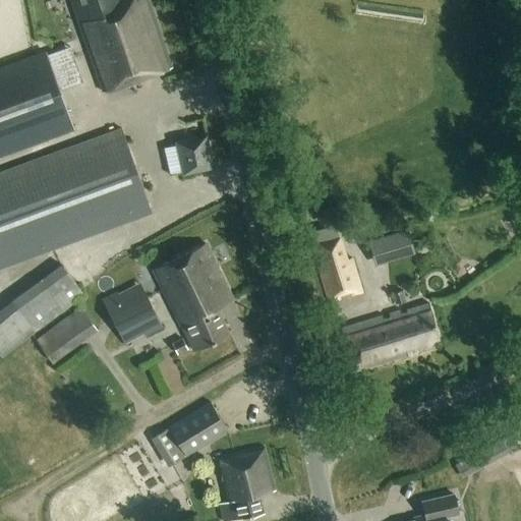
[(116,0),(70,0),(79,26),(103,93),(171,70),(146,0),(130,0),(118,4),(116,0)]
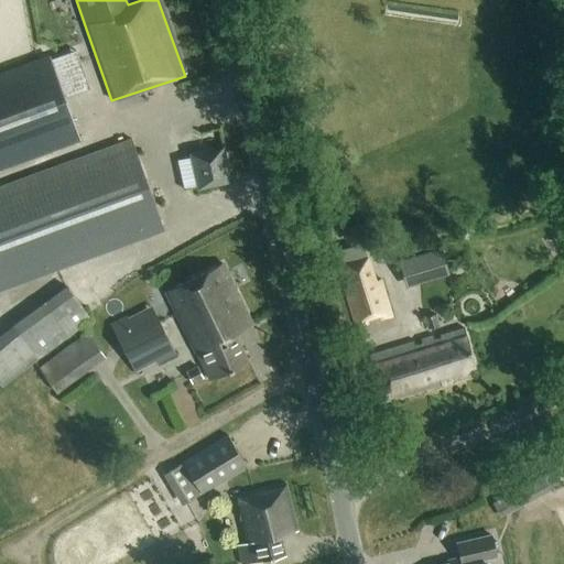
[(0,170),(79,142),(49,57),(0,75),(0,170)]
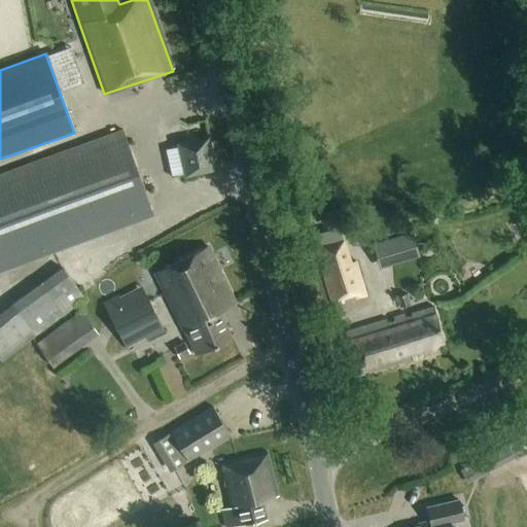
[(0,274),(154,218),(123,132),(0,176),(0,274)]
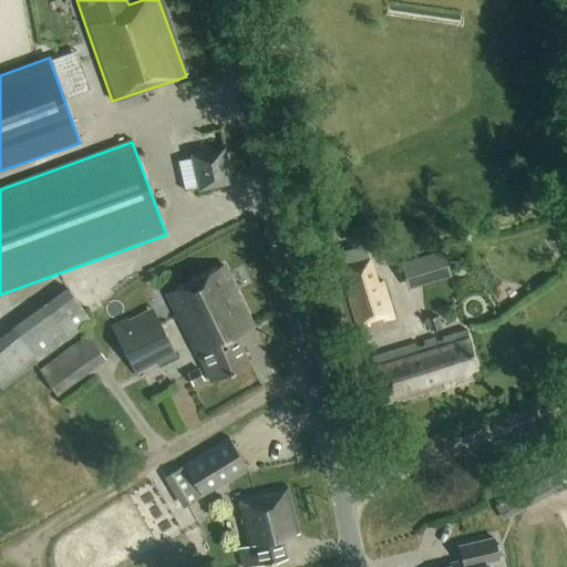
[(197,193),(233,185),(225,148),(189,156),(197,193)]
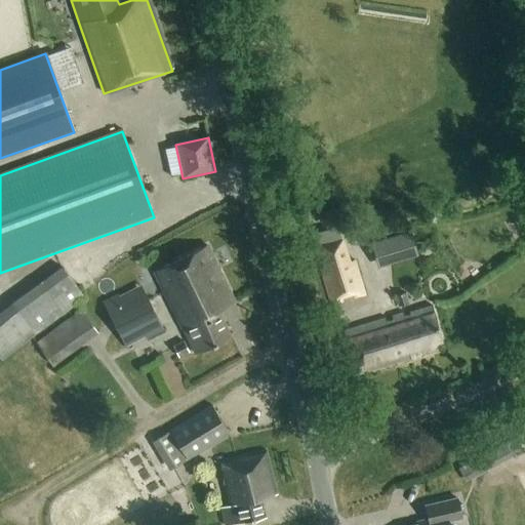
[(314,250),(329,305),(363,295),(353,261),(349,263),(344,242),(340,243),(337,232),(317,238),(320,249),(314,250)]
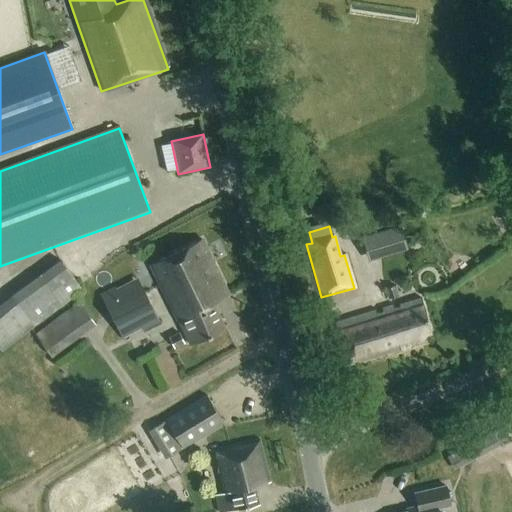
[(190,347),(225,330),(214,306),(228,296),(201,242),(151,267),(190,347)]
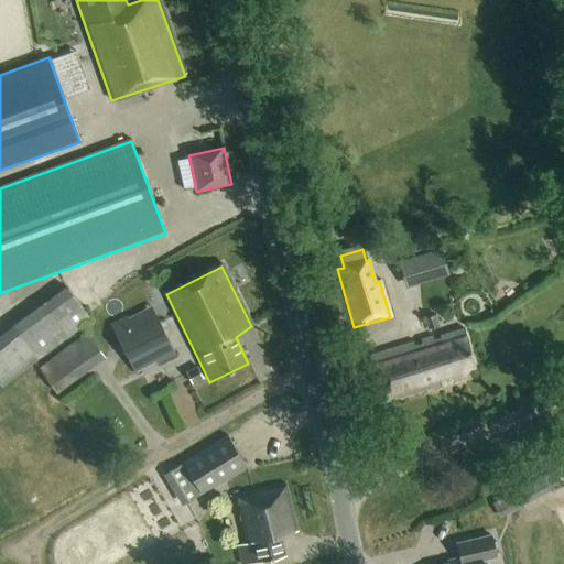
[(65,289),(0,336),(0,384),(1,386),(89,321),(65,289)]
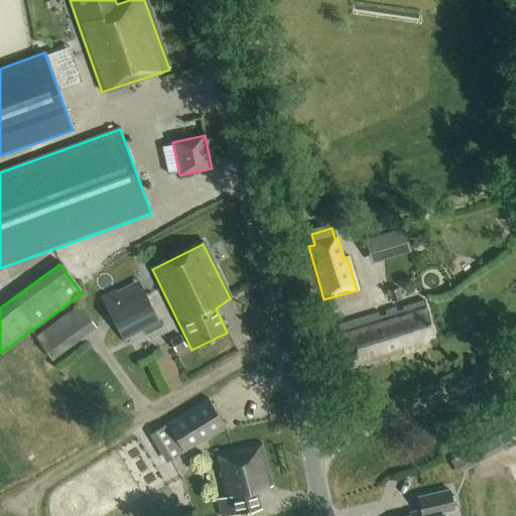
[(145,336),(162,326),(138,281),(118,292),(116,289),(101,297),(125,342),(143,332),(145,336)]
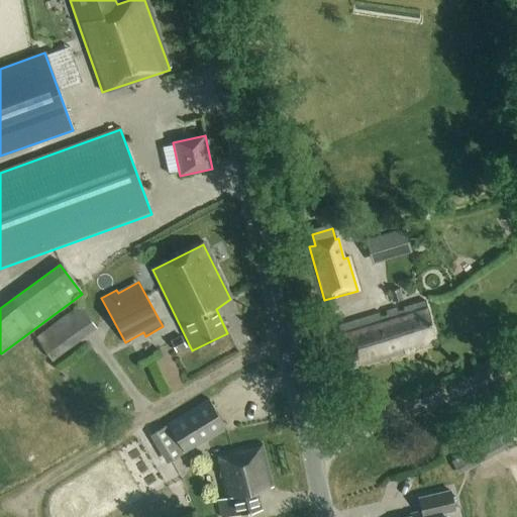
[(413,343),(415,350),(429,346),(427,339),(434,337),(425,303),(403,310),(403,312),(398,314),(397,310),(385,314),(387,317),(381,319),(380,315),(335,329),(348,373),(404,355),(402,347),(413,343)]
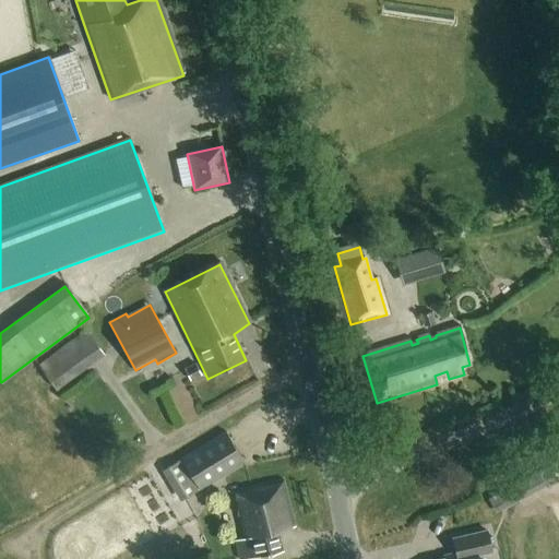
[(56,392),(104,356),(85,330),(36,366),(56,392)]
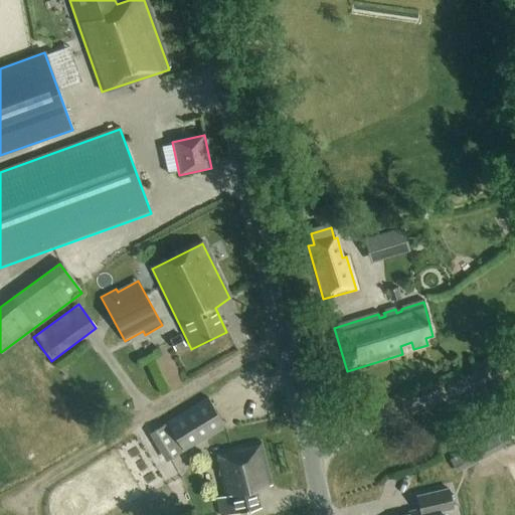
[(180,336),(169,341),(175,353),(186,347),(180,336)]
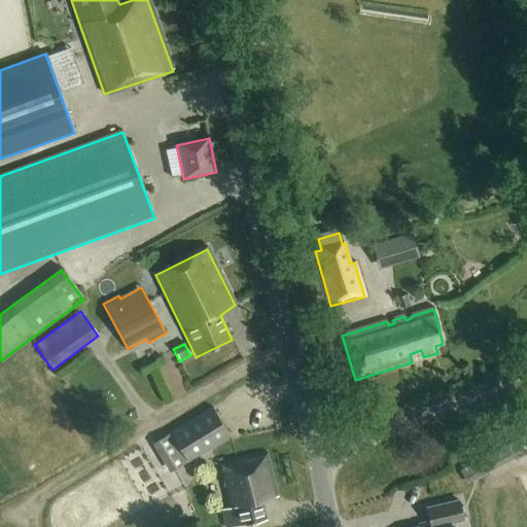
[(172,434),(176,443),(188,462),(231,437),(213,410),(172,434)]
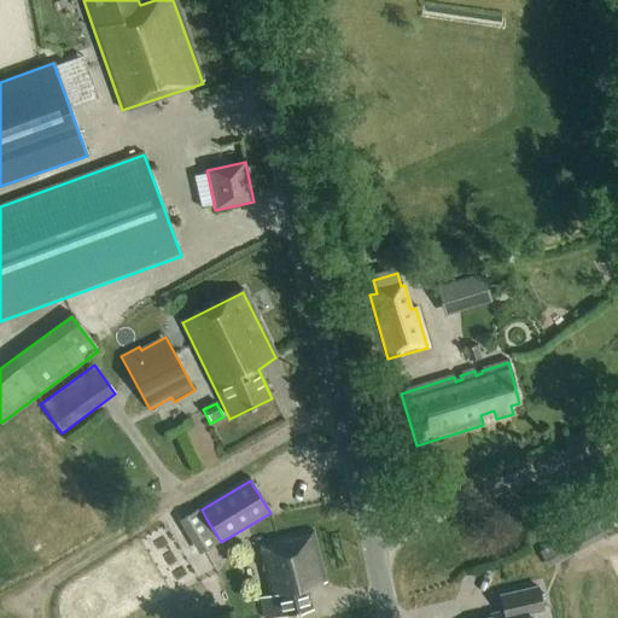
[(192,513),(179,522),(198,555),(217,543),(211,532),(198,509),(192,513)]
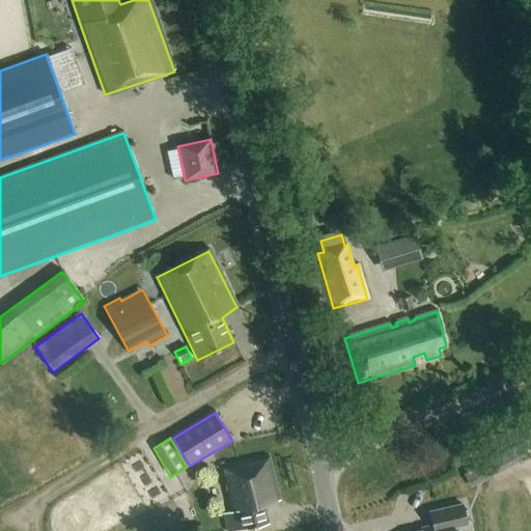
[(523,456),(518,446),(460,475),(469,491),(518,465),(514,460),(523,456)]
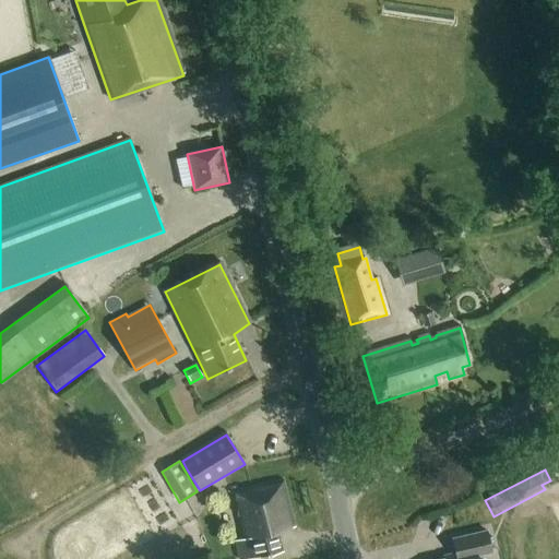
[(280,533),(295,528),(284,483),(233,495),(244,542),(236,543),(239,558),(252,558),(283,551),(280,533)]
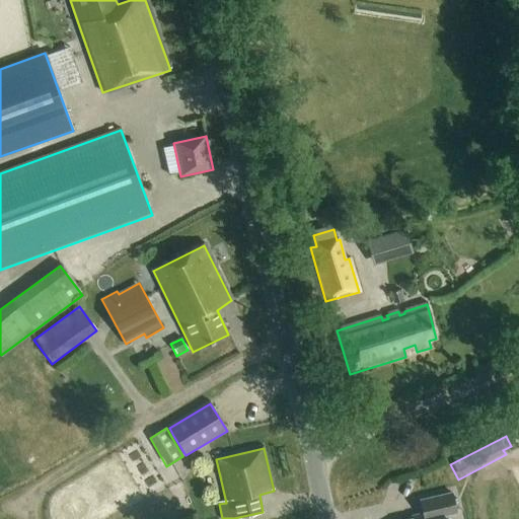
[(443,518),(443,517),(457,513),(453,493),(420,501),(424,518),(419,518),(443,518)]
